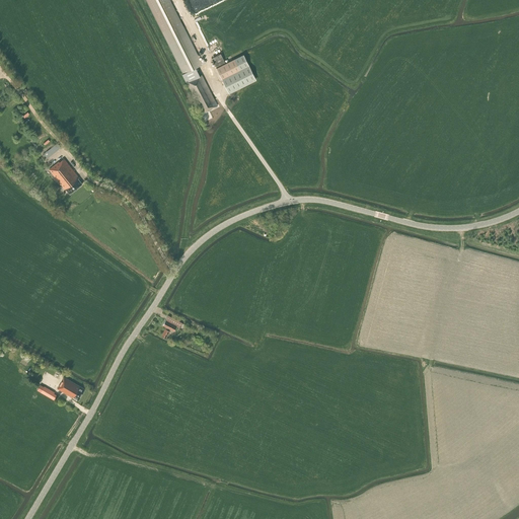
[(202,75),(194,79),(190,71),(203,65),(169,0),(146,0),(183,74),(182,74),(187,82),(203,114),(217,106),(202,75)]
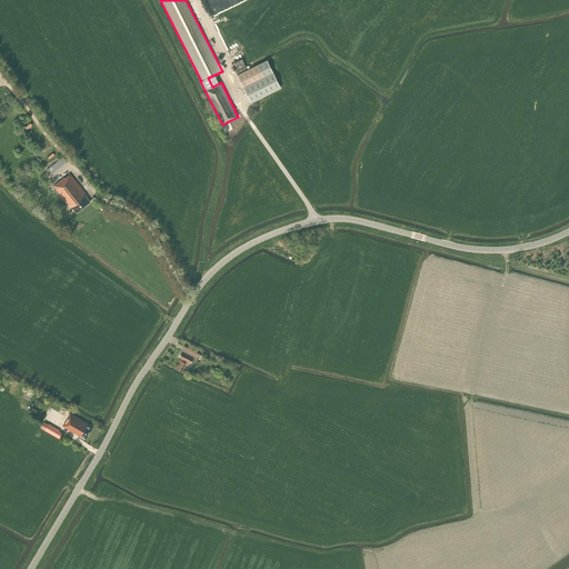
[(232,63),(237,73),(247,69),(242,59),(232,63)]
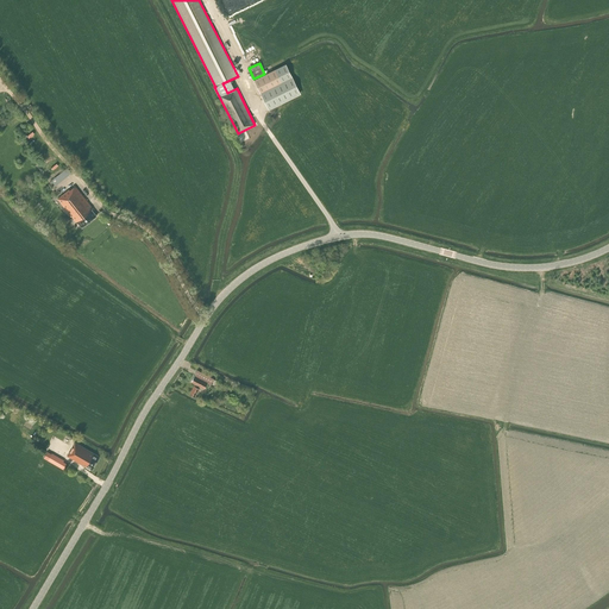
[(286,64),(253,80),(268,110),(300,93),(286,64)]
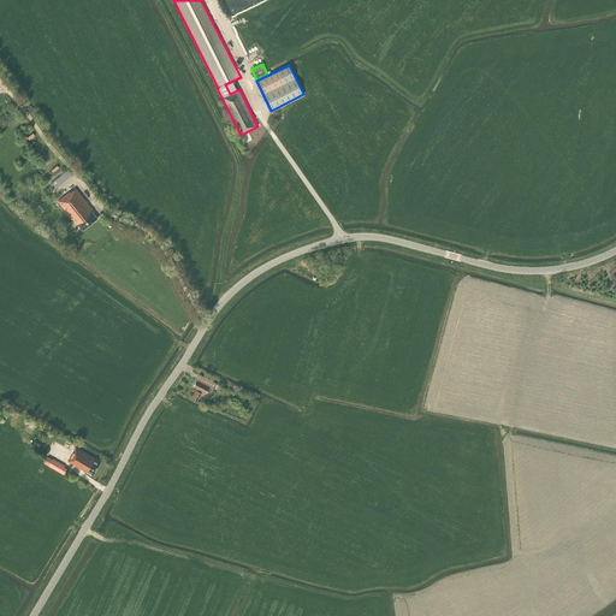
[(52,183),(55,188),(72,175),(67,170),(52,183)]
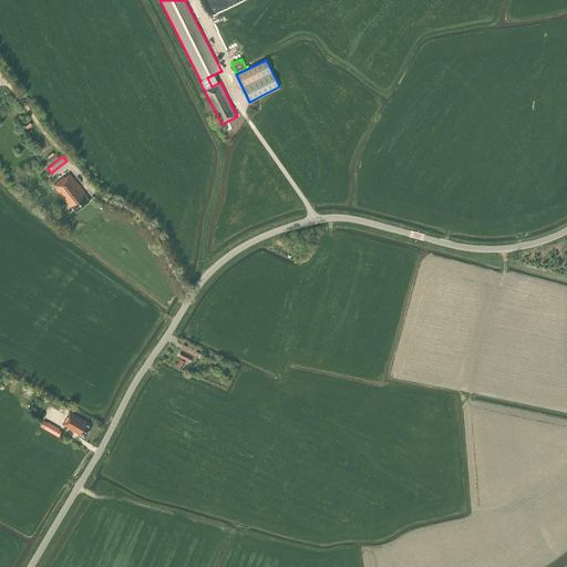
[(53,185),(72,208),(73,207),(76,212),(90,200),(85,195),(86,194),(70,173),(65,177),(64,176),(53,185)]
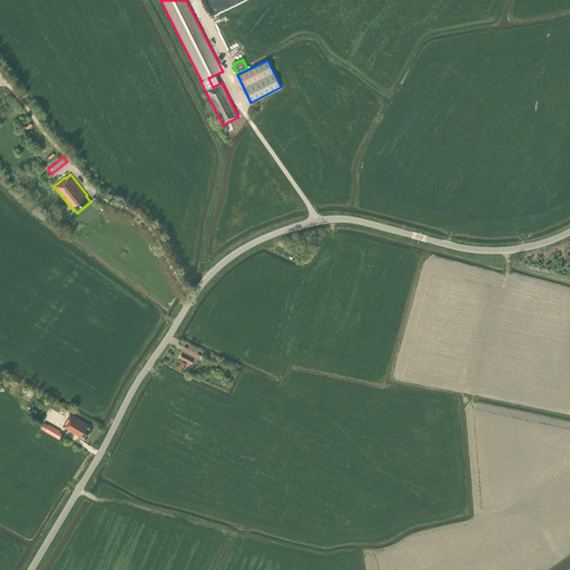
[(190,364),(194,357),(197,360),(199,354),(196,353),(185,346),(182,352),(179,357),(183,360),(182,361),(177,369),(183,371),(187,362),(190,364)]
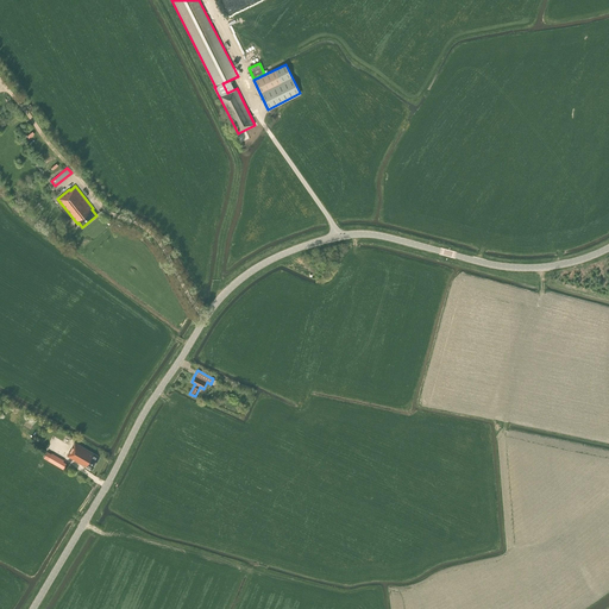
[(67,456),(85,465),(90,469),(98,456),(71,440),(70,443),(73,445),(69,451),(69,452),(67,456)]
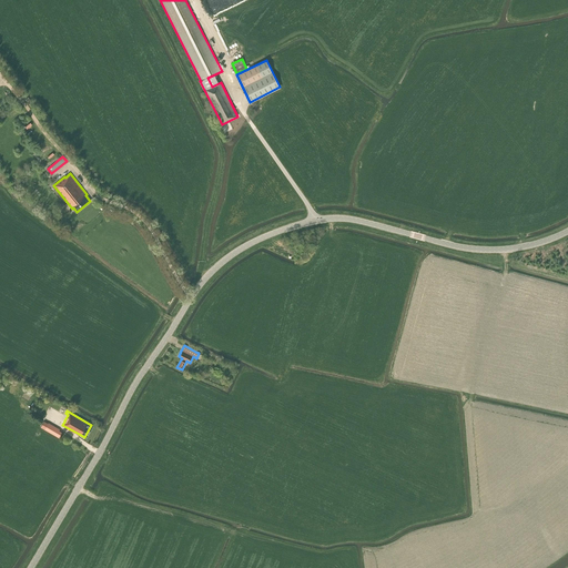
[(62,433),(59,430),(60,429),(48,422),(44,428),(48,430),(57,436),(59,437),(62,433)]
